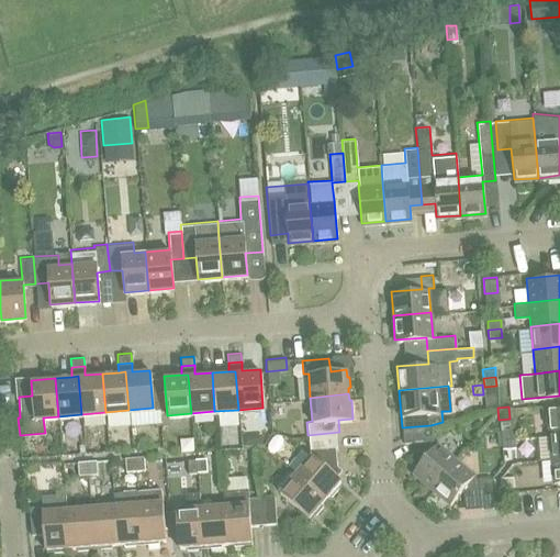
[(559,408),(546,409),(548,433),(559,432),(559,408)]
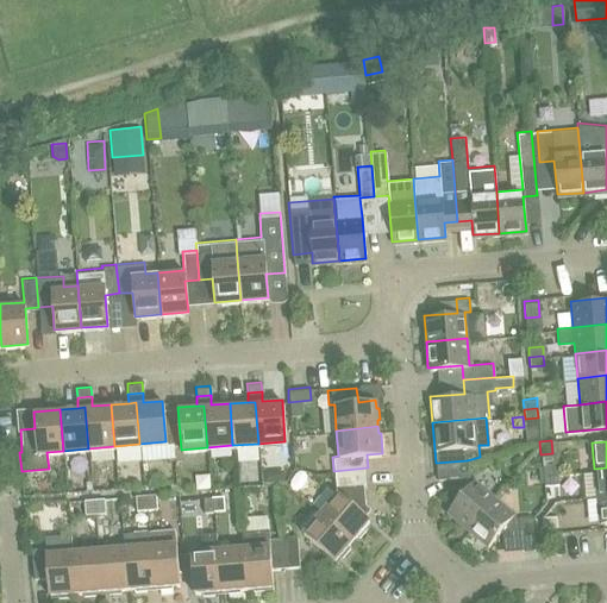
[(467,460),(436,463),(437,477),(468,475),(467,460)]
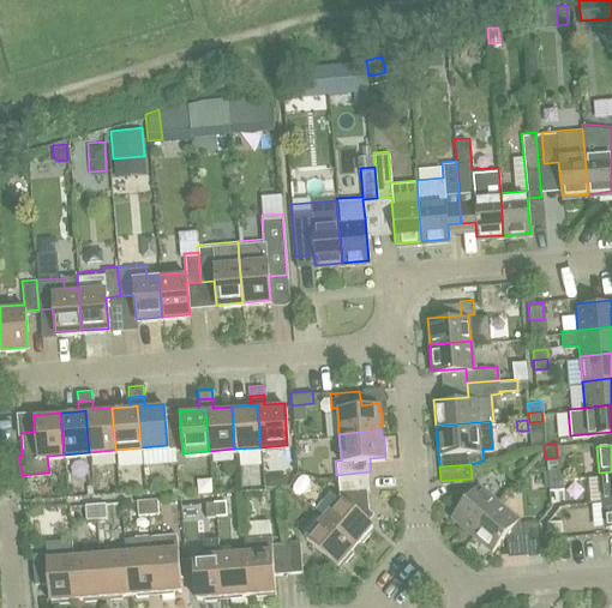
[(546,468),(547,477),(562,476),(561,467),(546,468)]
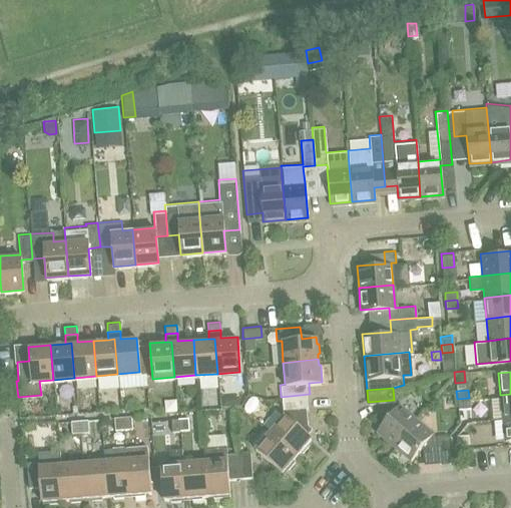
[(269,431),(296,453),(300,449),(301,450),(312,438),(309,435),(314,430),(311,427),(310,419),(308,419),(307,407),(311,406),(310,394),(281,397),(282,409),(284,414),(269,431)]
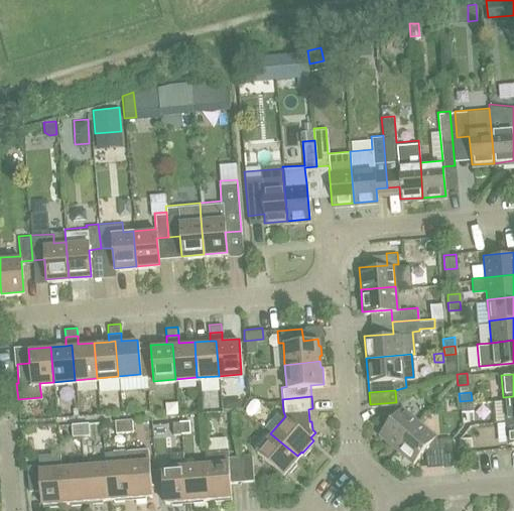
[(513,396),(503,397),(505,419),(513,418),(513,396)]
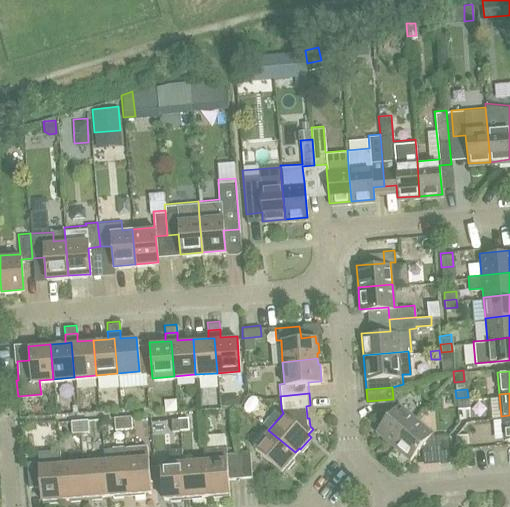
[(468,397),(456,398),(457,406),(469,405),(468,397)]
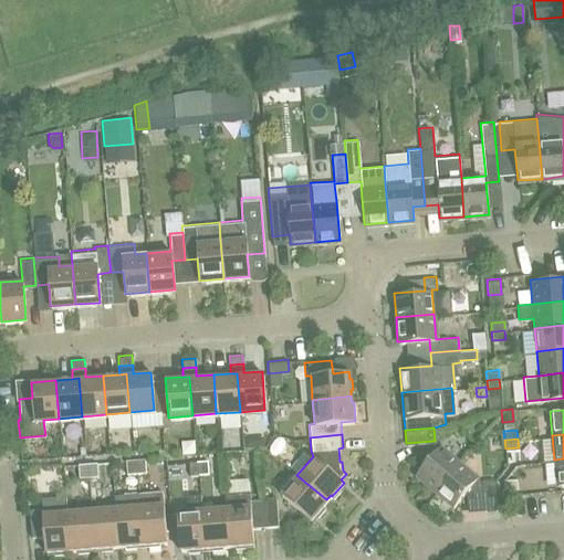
[(415,473),(434,489),(458,460),(439,444),(415,473)]
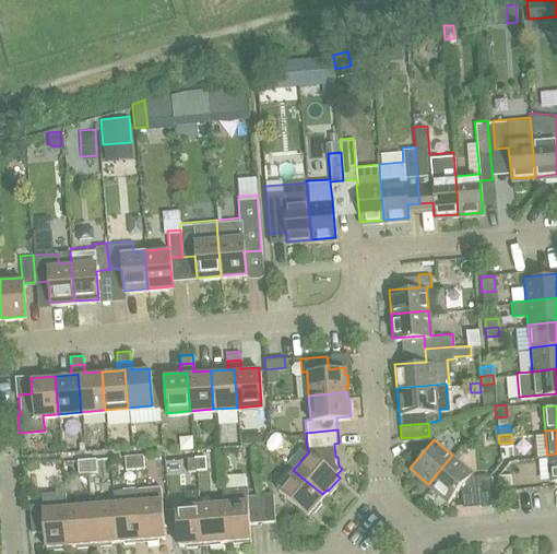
[(132,454),(133,467),(143,466),(142,452),(132,454)]
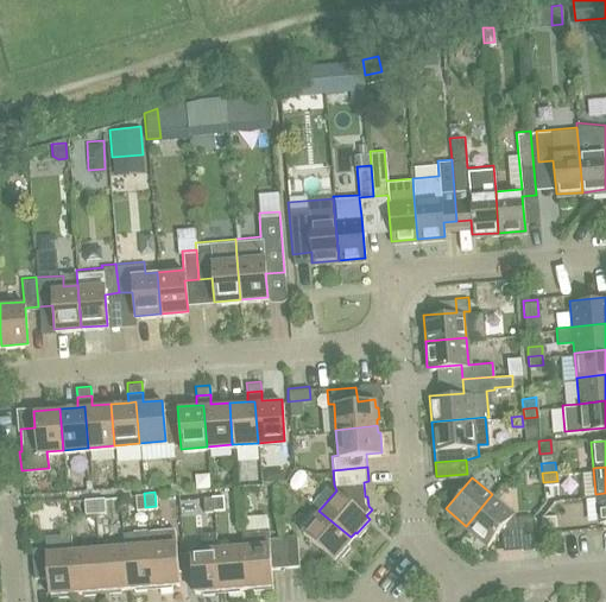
[(136,508),(145,507),(144,493),(134,493),(136,508)]
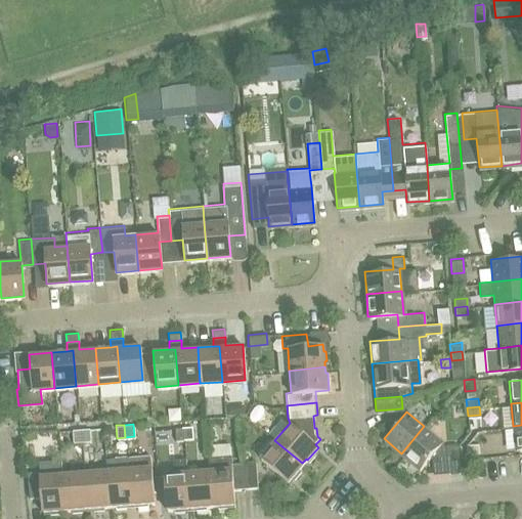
[(182,426),(183,438),(192,437),(191,425),(182,426)]
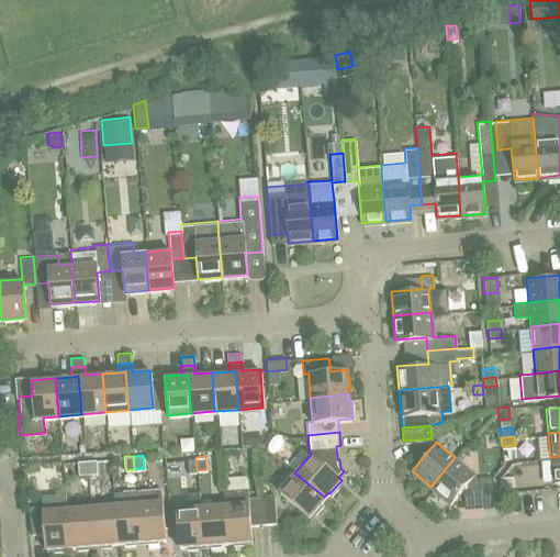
[(559,480),(559,456),(550,457),(552,481),(559,480)]
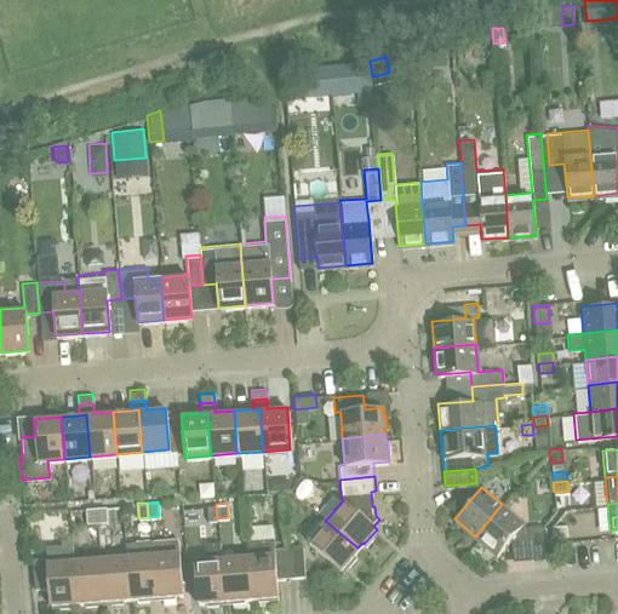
[(207,520),(217,518),(216,504),(206,505),(207,520)]
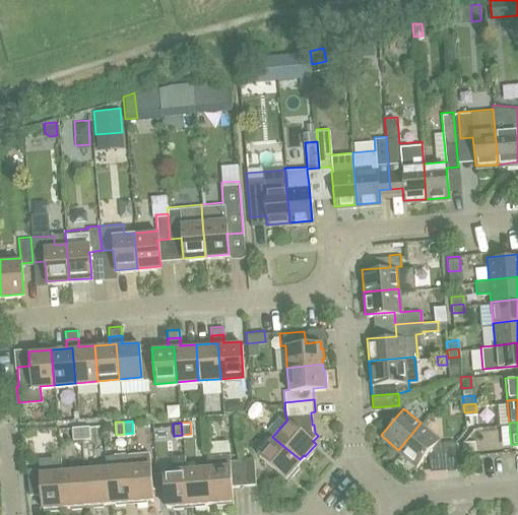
[(415,464),(434,442),(438,438),(421,423),(398,450),(415,464)]
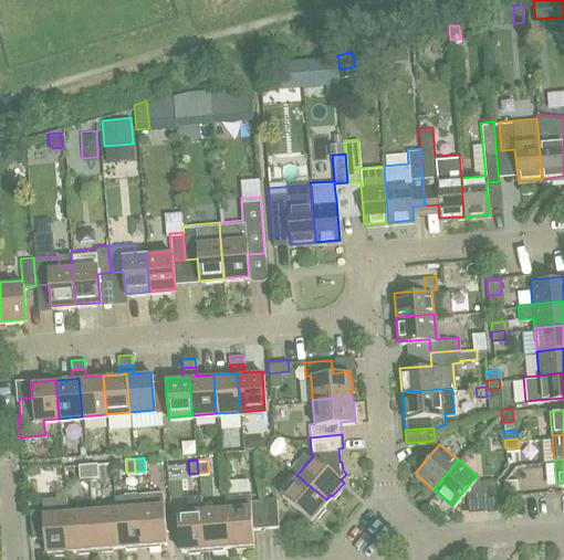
[(79,476),(87,475),(86,462),(77,463),(79,476)]
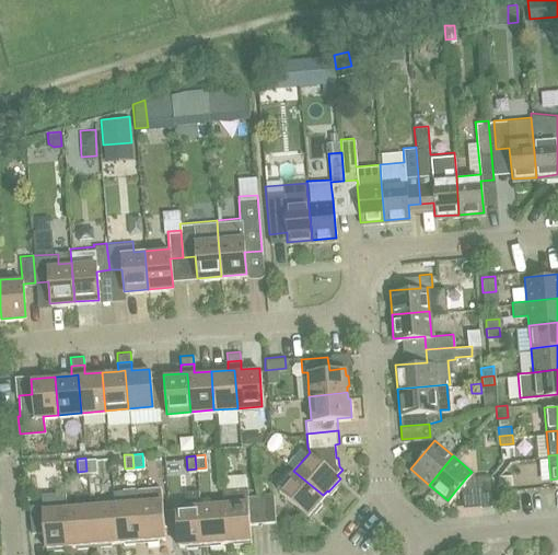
[(85,458),(86,471),(96,470),(95,458),(85,458)]
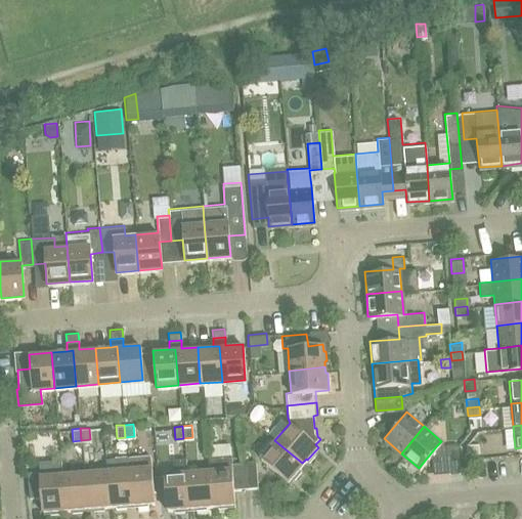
[(298,468),(302,463),(274,440),(260,458),(289,482),(300,469),(298,468)]
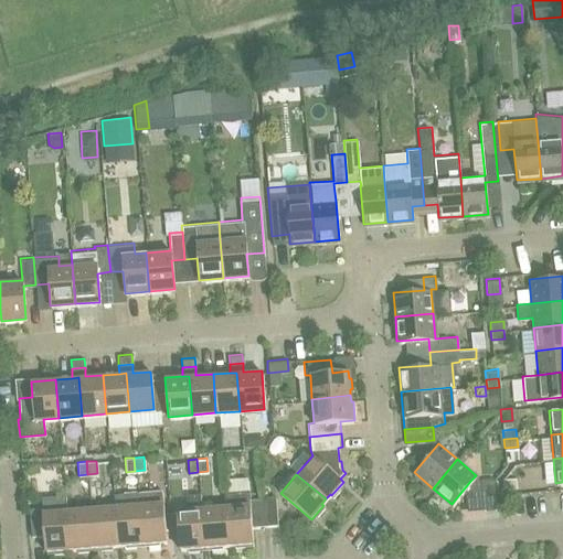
[(502,477),(502,486),(517,485),(517,476),(502,477)]
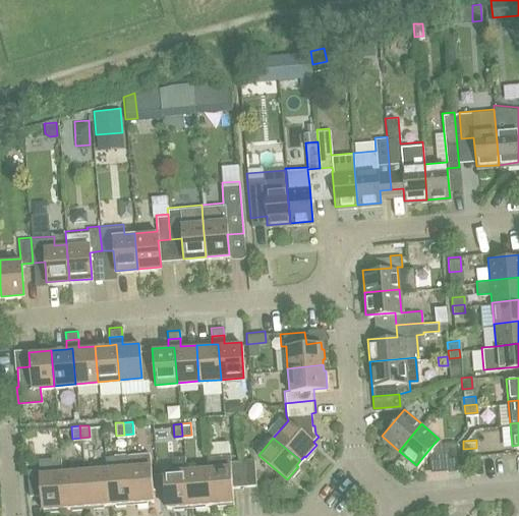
[(457,467),(455,442),(442,443),(445,468),(457,467)]
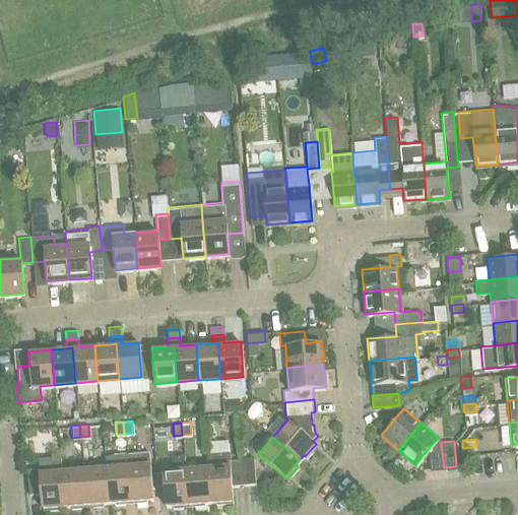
[(148,450),(126,452),(127,464),(130,502),(145,500),(145,498),(152,498),(148,450)]
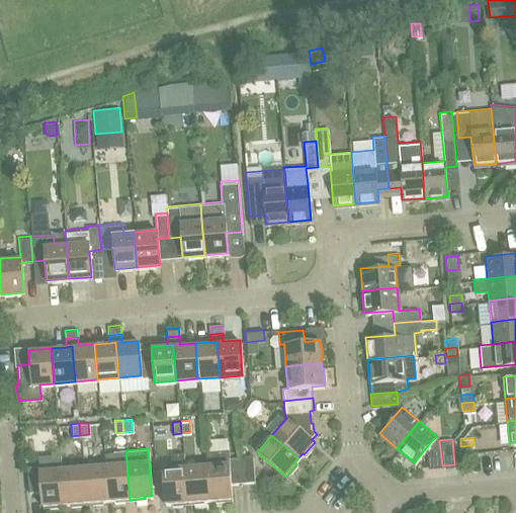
[(130,500),(126,462),(125,450),(103,452),(104,464),(107,499),(113,499),(113,501),(130,500)]
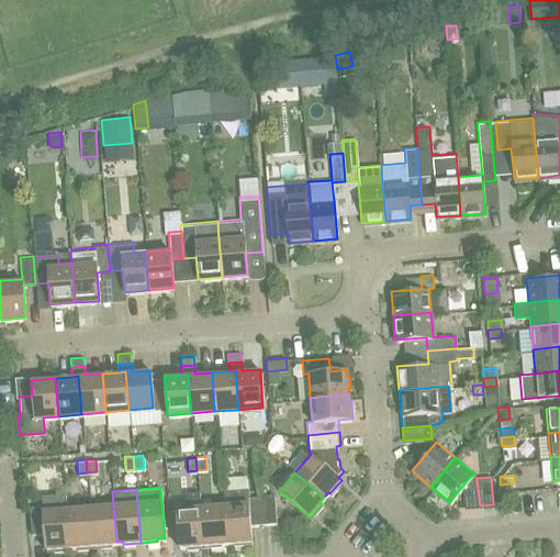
[(260,496),(256,496),(246,497),(246,489),(222,490),(223,503),(226,542),(233,542),(233,544),(250,542),(249,523),(262,522),(260,496)]
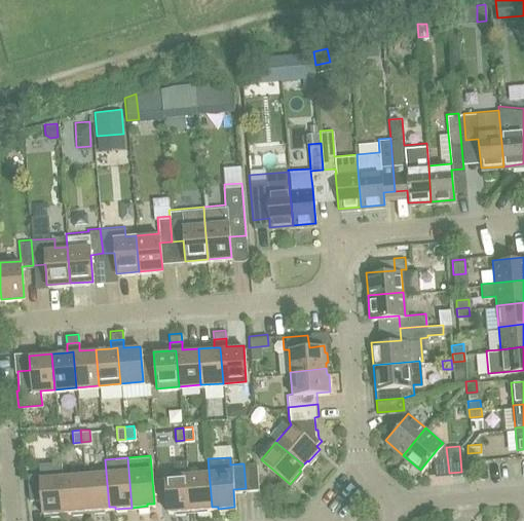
[(173,459),(175,474),(163,475),(166,511),(174,510),(174,512),(190,511),(187,473),(186,458),(173,459)]
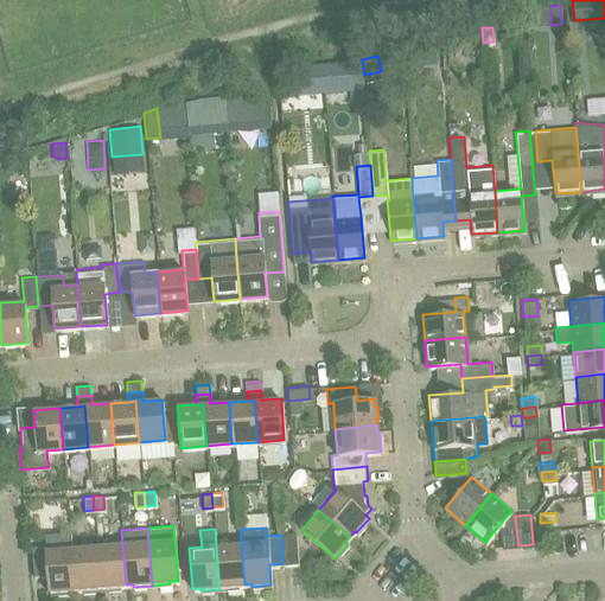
[(75,589),(71,548),(70,531),(44,532),(45,544),(31,545),(33,575),(48,574),(49,593),(68,592),(68,589),(75,589)]
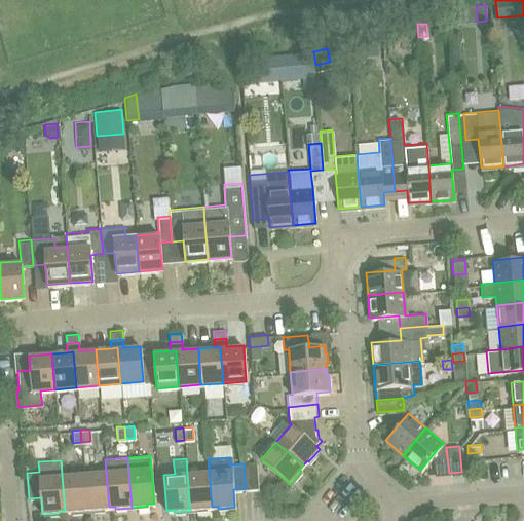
[(244,463),(246,488),(258,487),(256,462),(244,463)]
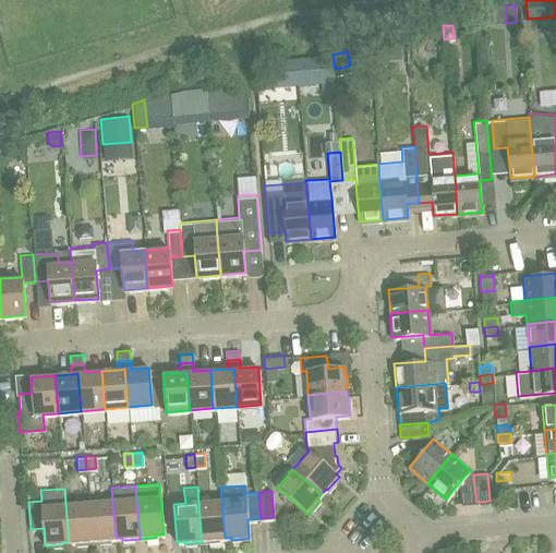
[(218,539),(225,538),(221,500),(198,502),(202,542),(218,541),(218,539)]
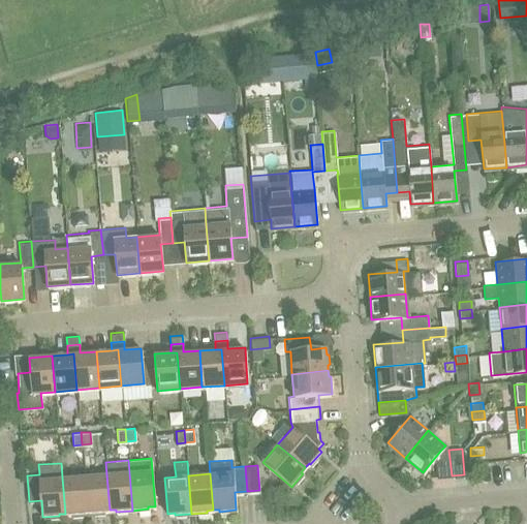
[(85,475),(88,514),(103,513),(103,511),(110,510),(106,474),(85,475)]
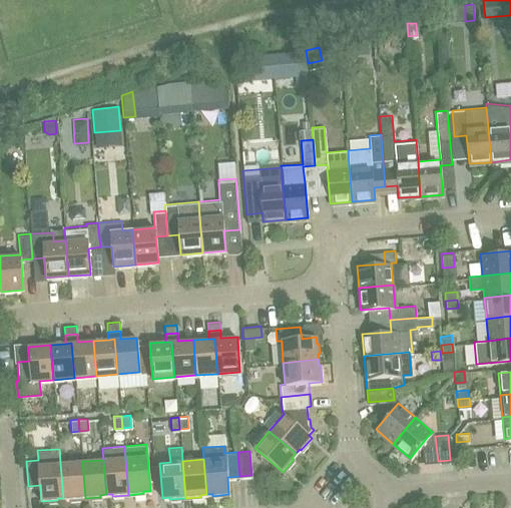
[(69,499),(85,498),(82,461),(60,463),(63,498),(69,497),(69,499)]
